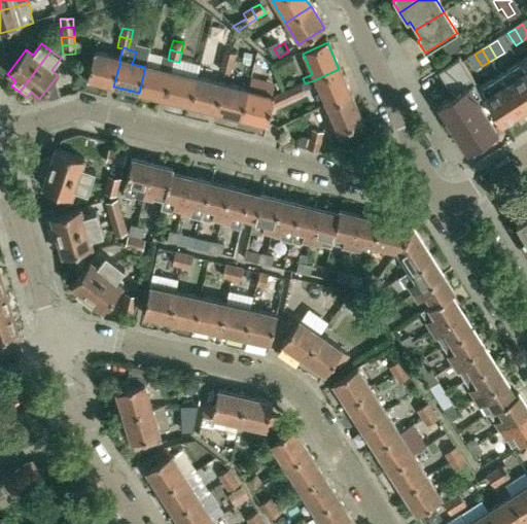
[(224,53),(221,62),(233,65),(235,56),(224,53)]
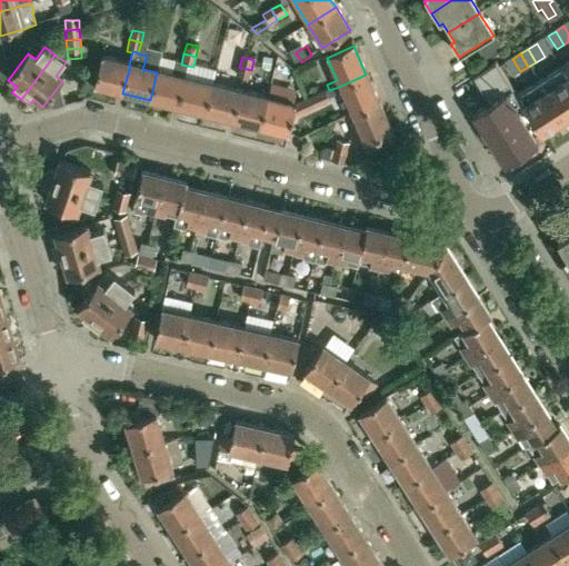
[(95,87),(122,93),(130,66),(129,65),(101,58),(95,87)]
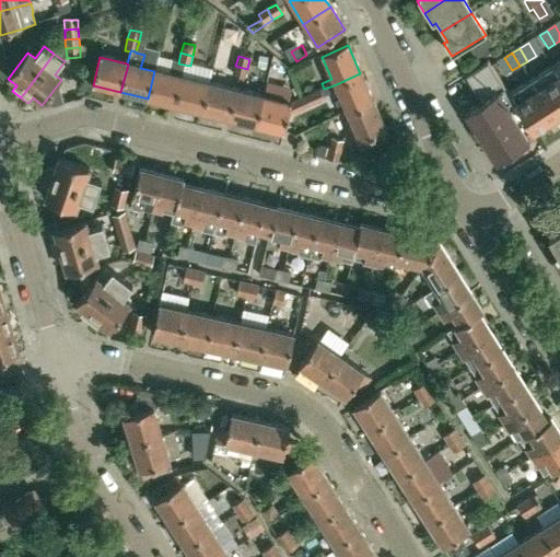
[(258,58),(257,69),(266,70),(268,59),(258,58)]
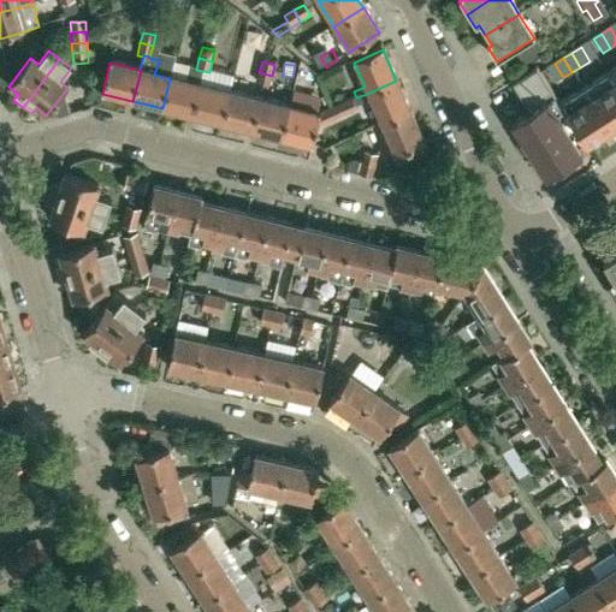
[(555,83),(563,77),(555,64),(546,69),(555,83)]
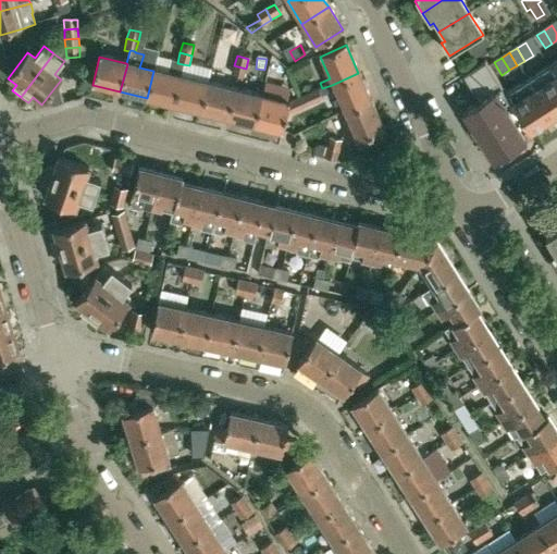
[(180,77),(183,64),(177,63),(172,62),(169,74),(153,71),(147,98),(174,105),(181,77),(180,77)]
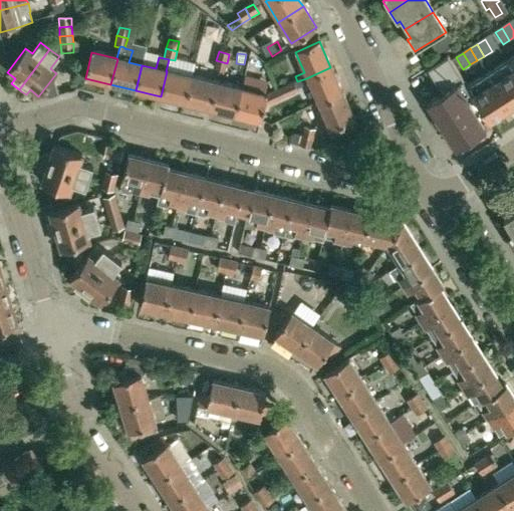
[(486,132),(483,126),(457,87),(464,83),(448,58),(427,71),(442,95),(427,105),(456,151),(486,132)]
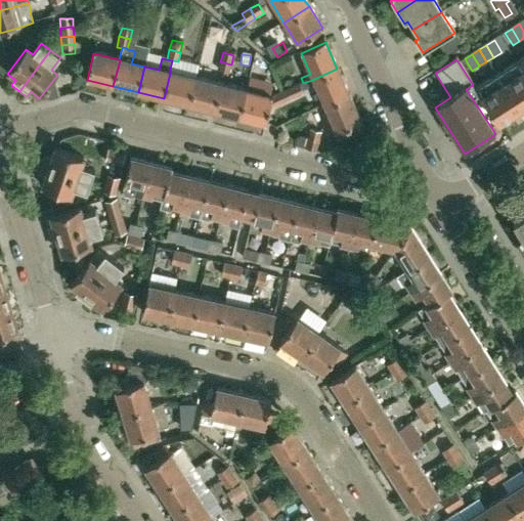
[(229,75),(231,64),(220,61),(218,72),(229,75)]
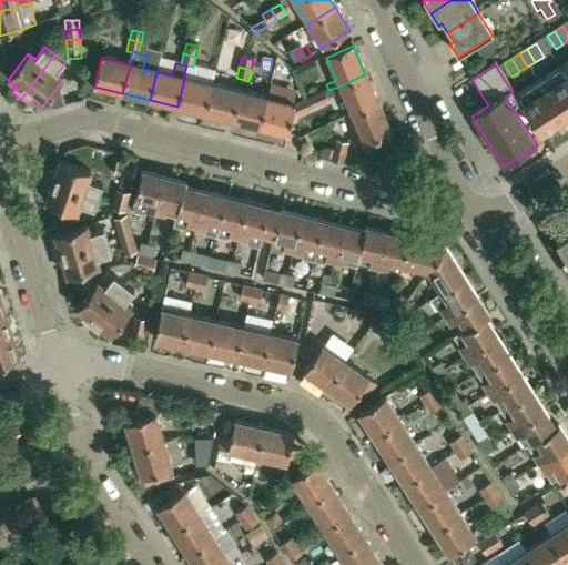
[(560,69),(538,83),(563,121),(567,118),(567,81),(567,80),(560,69)]
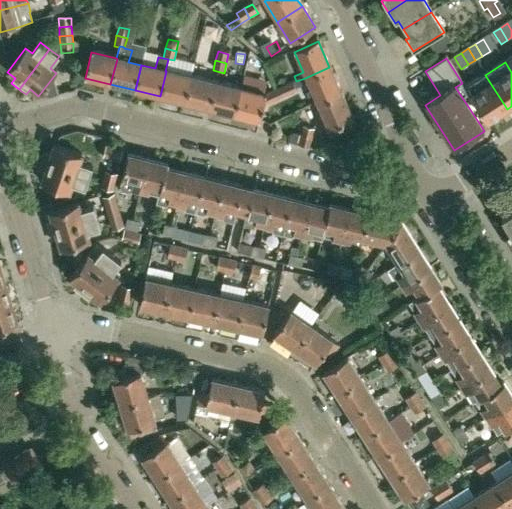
[(305,78),(316,103),(340,92),(329,67),(305,78)]
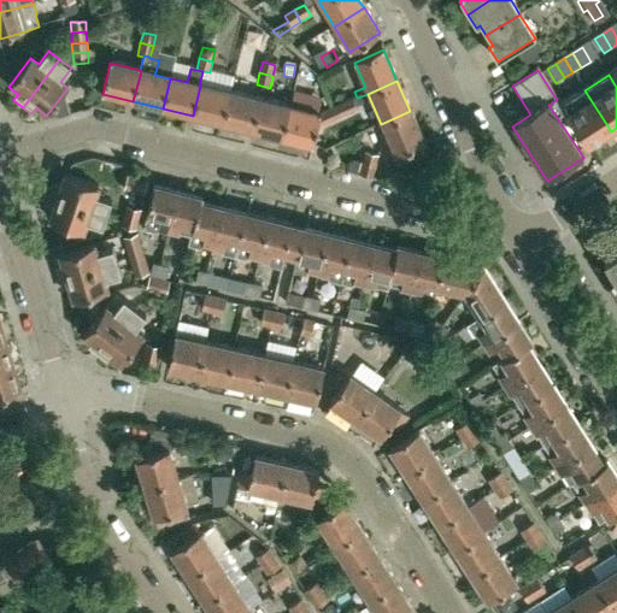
[(193,116),(223,124),(230,93),(200,86),(193,116)]
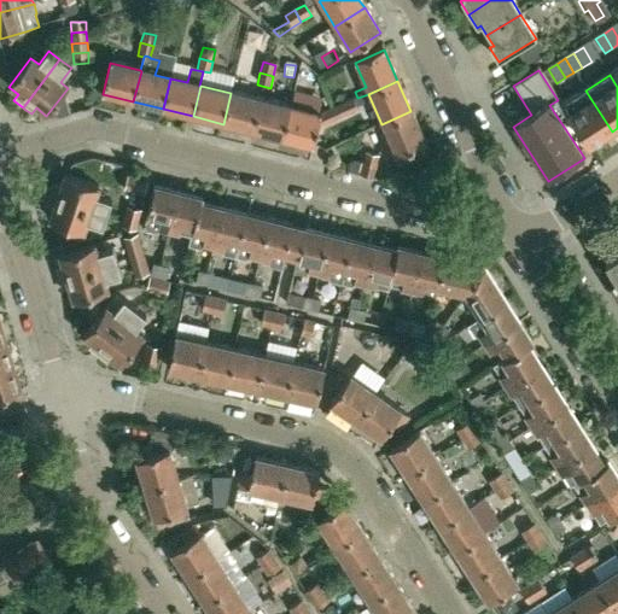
[(586,91),(561,106),(569,117),(588,147),(612,132),(586,91)]
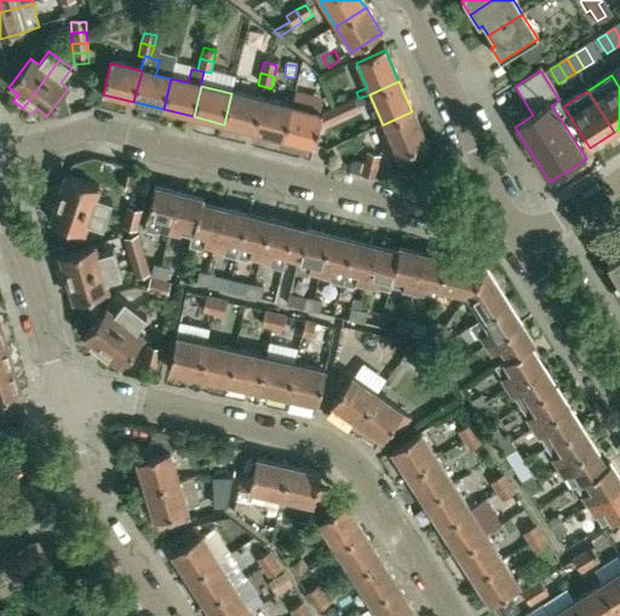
[(224,125),(254,132),(262,102),(231,93),(224,125)]
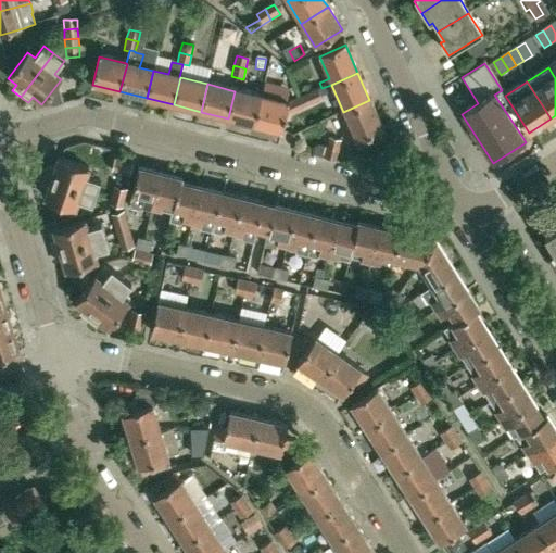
[(316,90),(307,95),(312,105),(323,101),(316,90)]
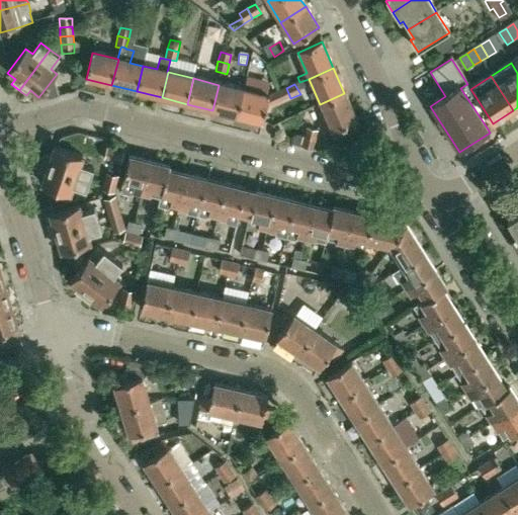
[(212,110),(238,116),(244,91),(219,85),(212,110)]
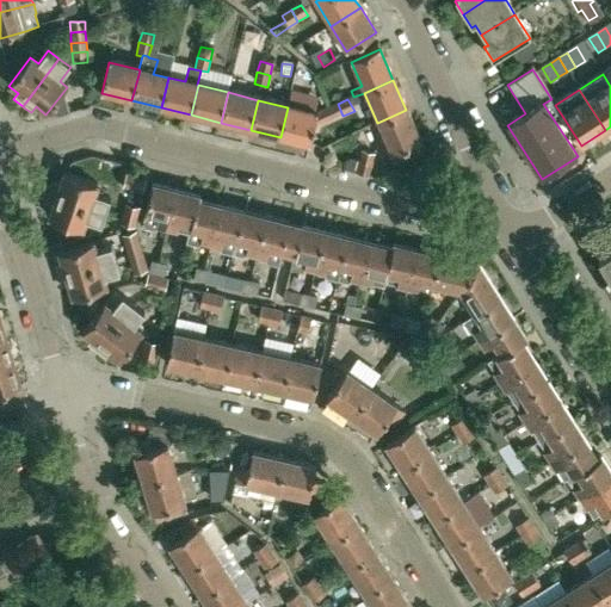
[(338,104),(326,109),(332,121),(343,116),(338,104)]
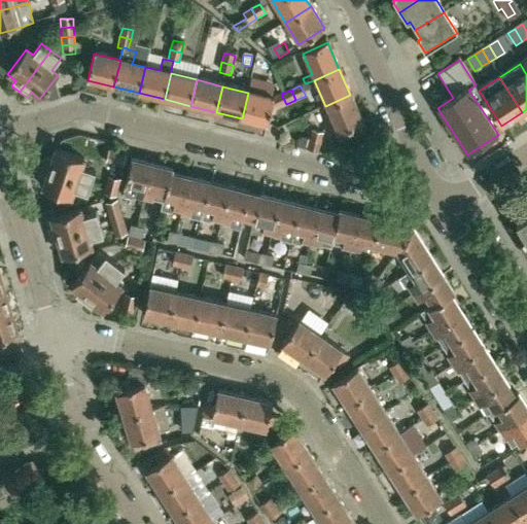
[(267,125),(270,112),(277,109),(272,98),(272,99),(248,93),(242,118),(267,125)]
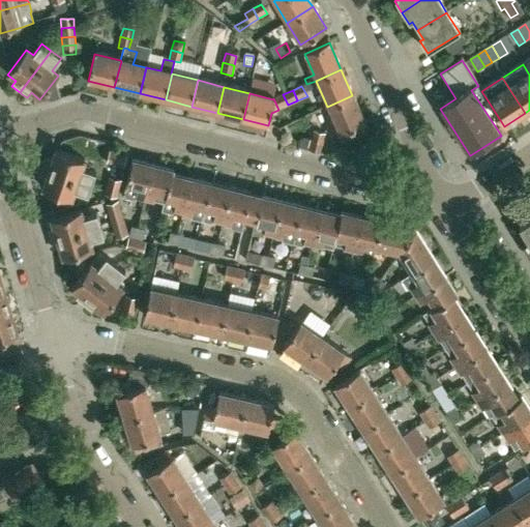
[(288,105),(283,94),(273,98),(278,110),(288,105)]
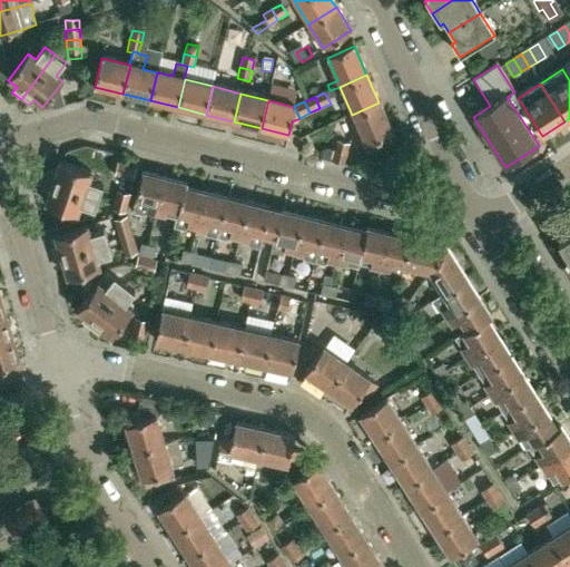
[(392,132),(379,103),(352,115),(365,144),(392,132)]
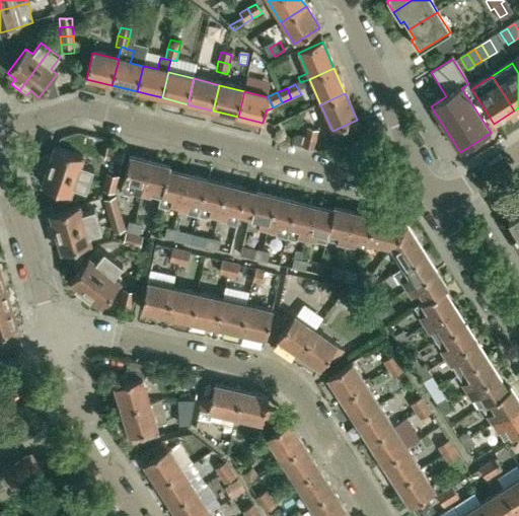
[(286,144),(313,151),(318,133),(306,130),(304,138),(288,135),(286,144)]
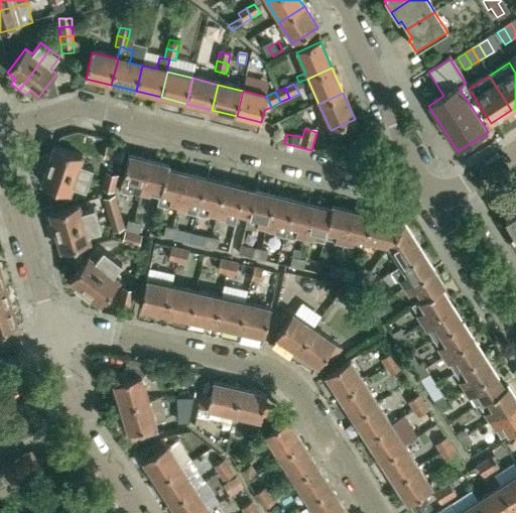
[(44,155),(41,164),(89,180),(93,169),(80,165),(83,156),(54,147),(50,157),(44,155)]
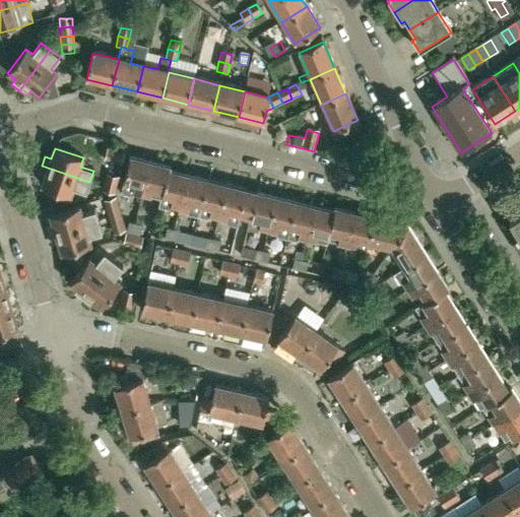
[(104,162),(113,164),(116,152),(108,150),(104,162)]
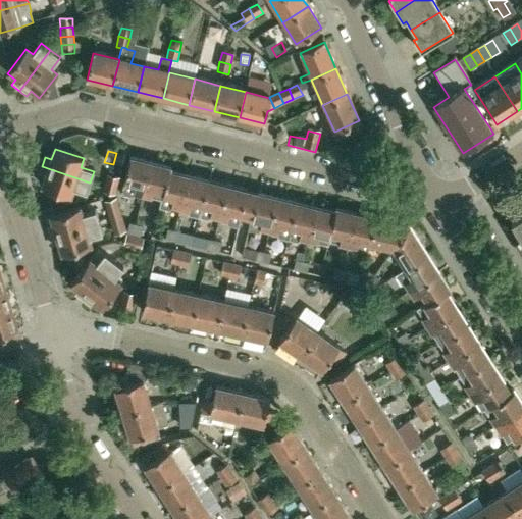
[(121,166),(124,155),(116,153),(113,164),(121,166)]
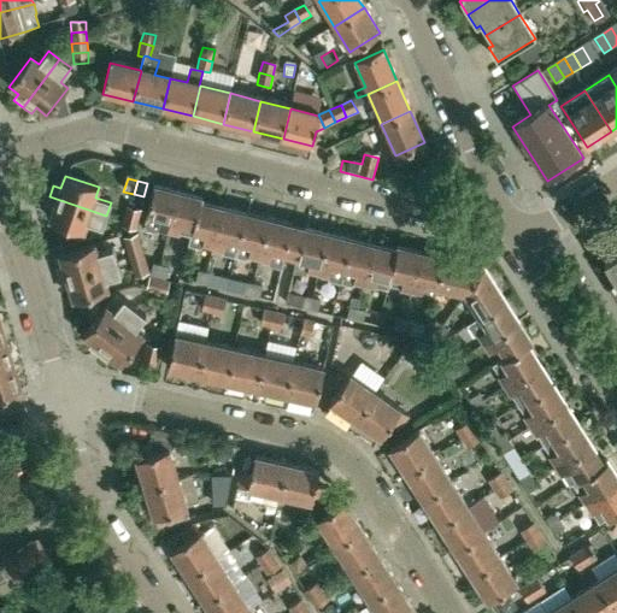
[(156,235),(157,233),(168,235),(177,194),(154,188),(144,231),(156,235)]
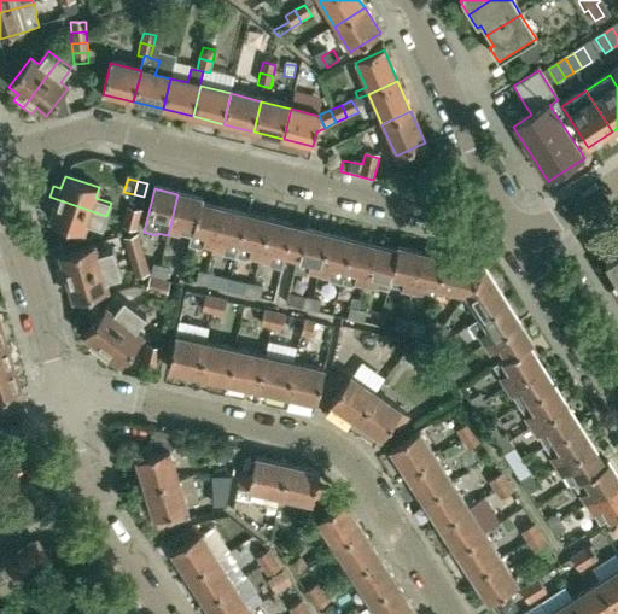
[(179,238),(179,237),(191,239),(188,249),(190,249),(200,205),(202,200),(178,194),(168,235),(179,238)]
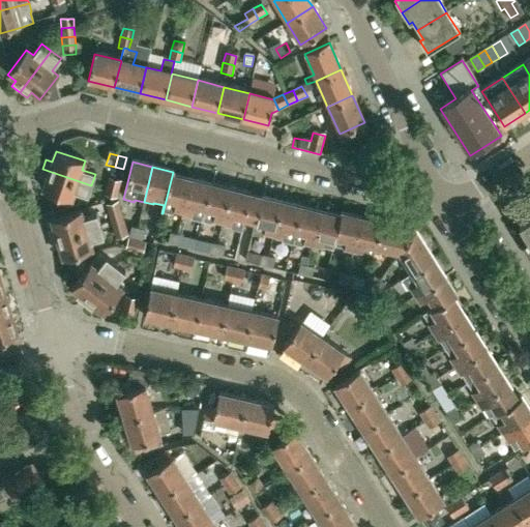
[(42,169),(41,172),(39,178),(46,180),(42,191),(71,201),(75,193),(88,197),(91,185),(42,169)]
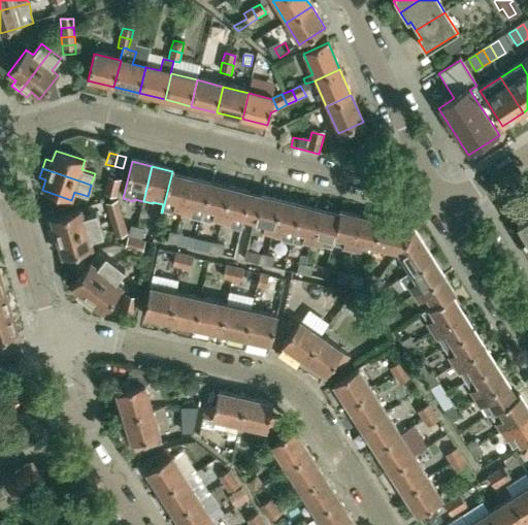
[(190,179),(171,175),(162,212),(171,216),(172,212),(182,215),(190,179)]
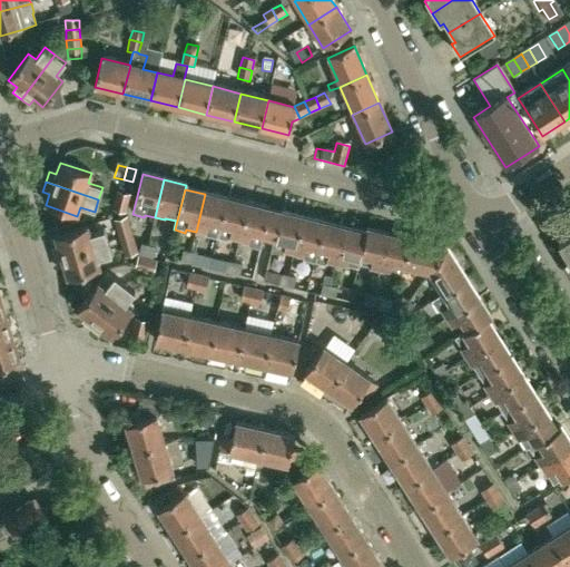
[(117,193),(115,202),(128,205),(130,196),(117,193)]
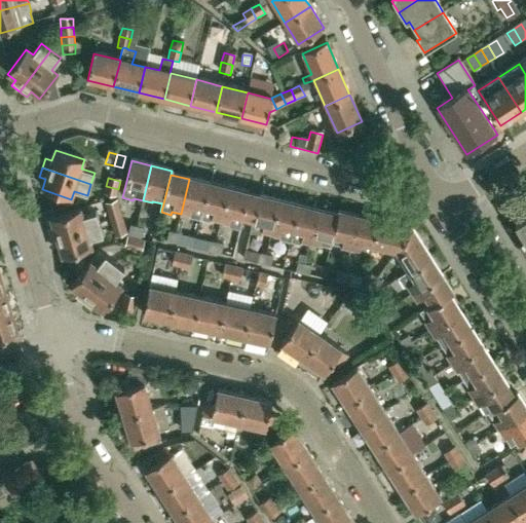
[(209,184),(189,179),(181,214),(190,216),(189,219),(199,221),(209,184)]
